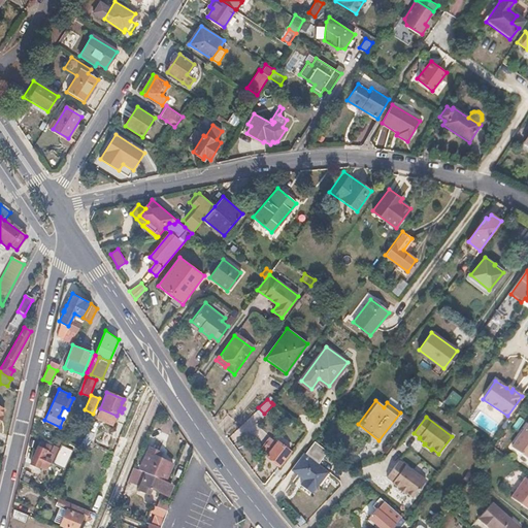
[(124,425),(117,423),(105,450),(113,453),(124,425)]
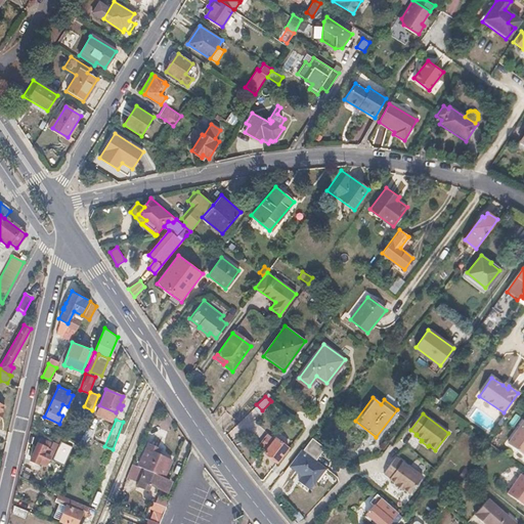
[(523,421),(522,420),(507,443),(523,454),(523,421)]
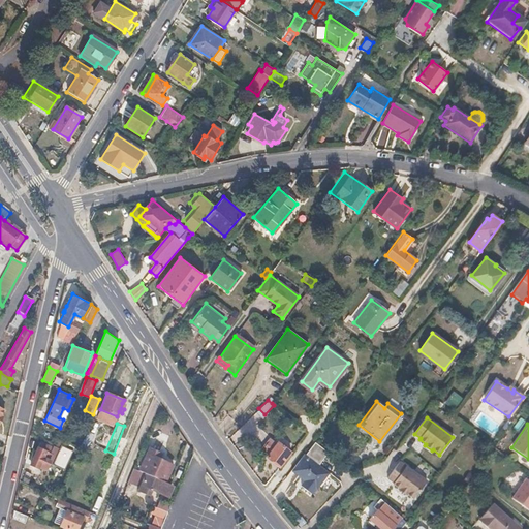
[(90,441),(84,439),(80,448),(86,450),(90,441)]
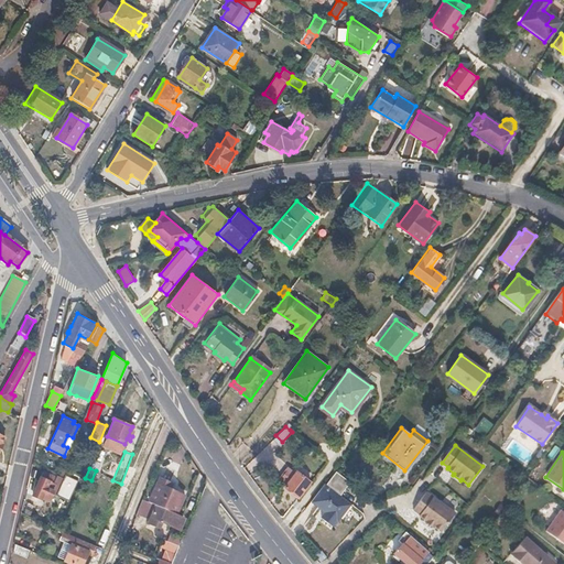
[(335,470),(334,468),(324,481),(338,494),(349,480),(335,470)]
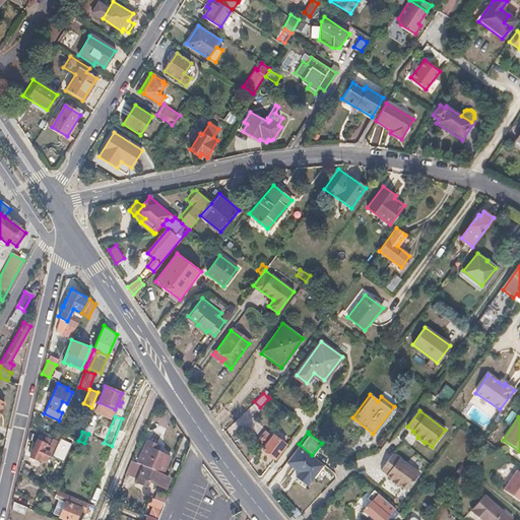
[(50,439),(41,434),(29,455),(38,458),(39,457),(45,460),(47,455),(50,456),(58,440),(54,438),(51,437),(50,439)]
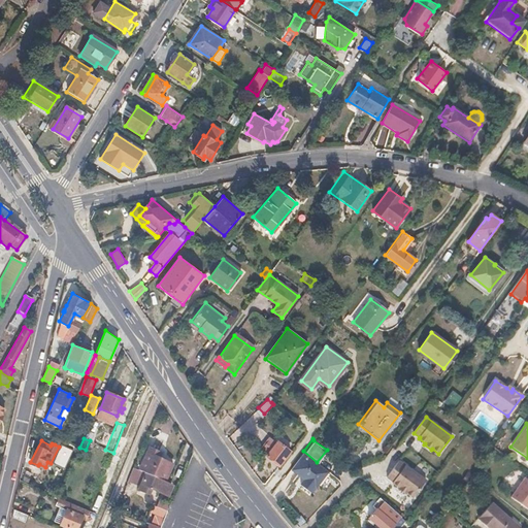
[(290,451),(278,441),(266,455),(278,466),(290,451)]
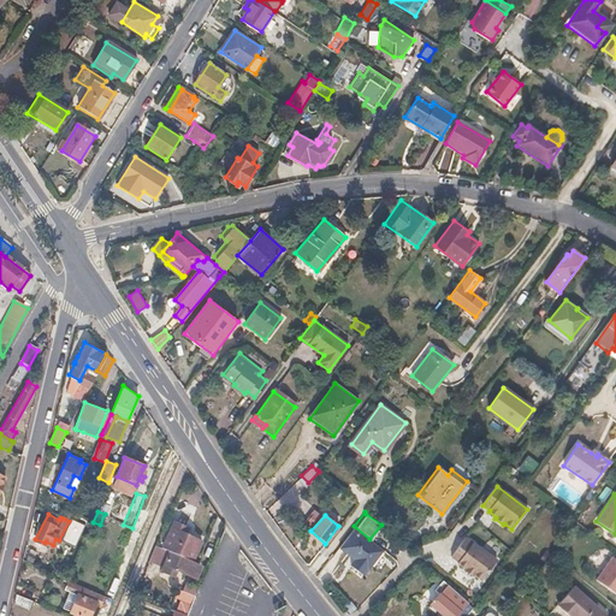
[(69,521),(59,540),(75,548),(84,526),(70,519),(69,521)]
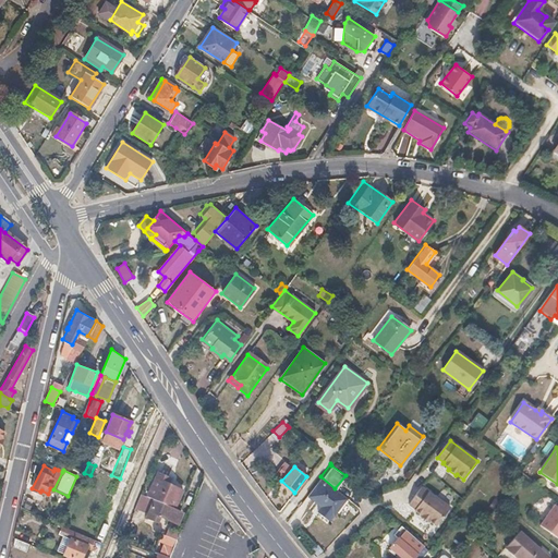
[(170,476),(157,471),(147,494),(155,497),(174,506),(182,488),(168,482),(170,476)]
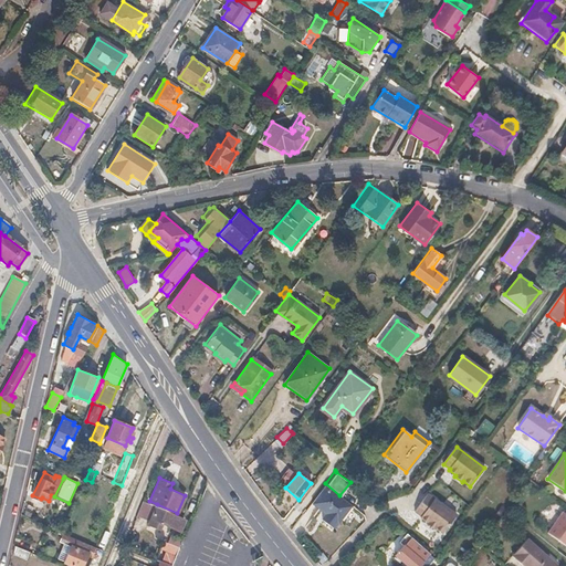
[(339,495),(325,483),(311,501),(326,513),(322,519),(332,526),(336,521),(337,521),(350,504),(339,495)]
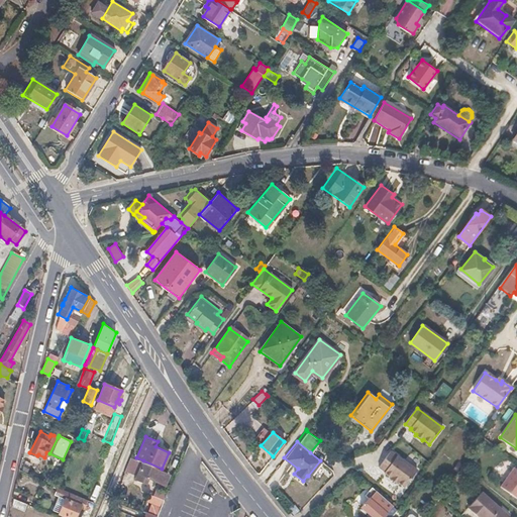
[(416,470),(391,450),(379,467),(385,472),(384,473),(390,478),(390,479),(397,484),(397,483),(404,487),(416,470)]
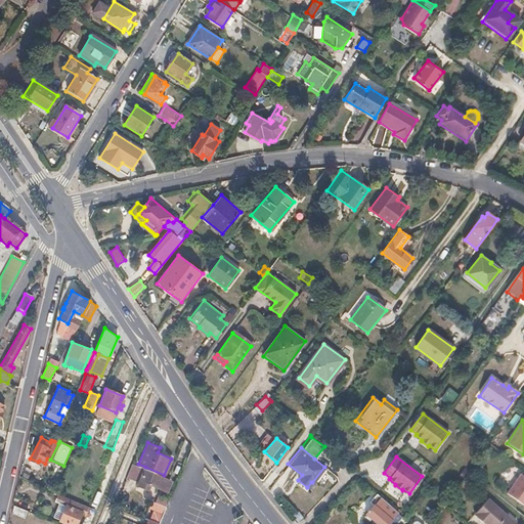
[(145,467),(138,464),(133,462),(128,474),(140,479),(145,467)]
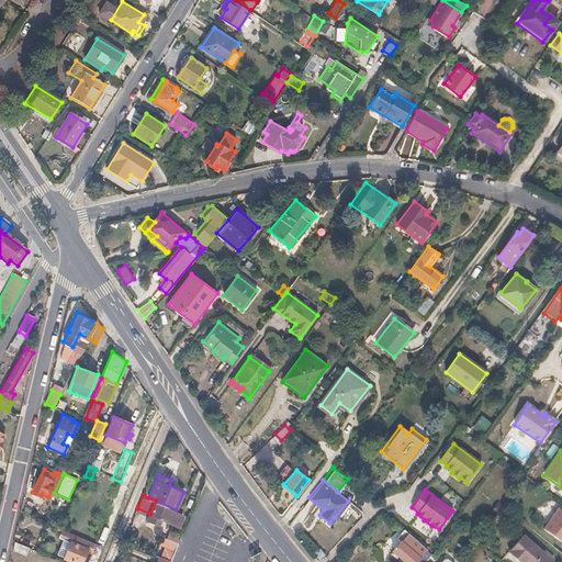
[(34,502),(27,498),(24,509),(31,512),(34,502)]
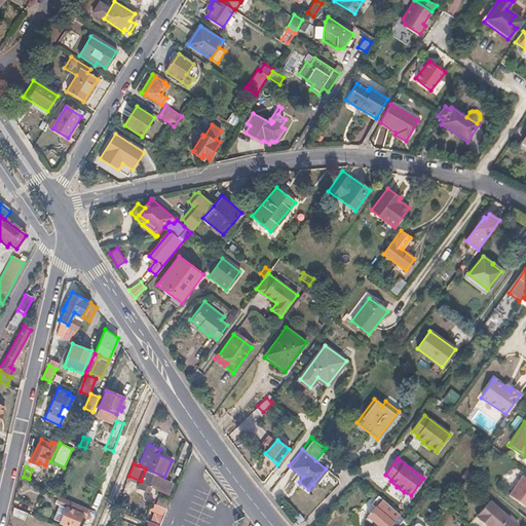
[(69,485),(77,488),(83,468),(75,466),(69,485)]
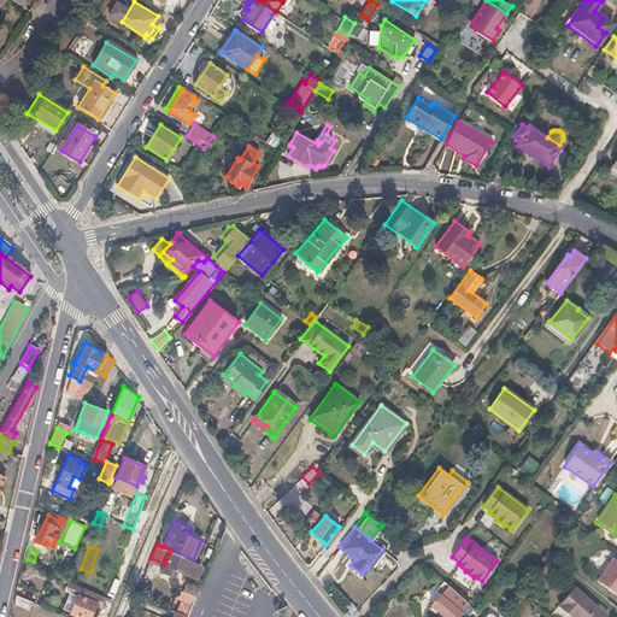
[(193,559),(171,550),(165,564),(163,570),(175,575),(177,570),(194,577),(197,575),(201,563),(198,562),(193,559)]
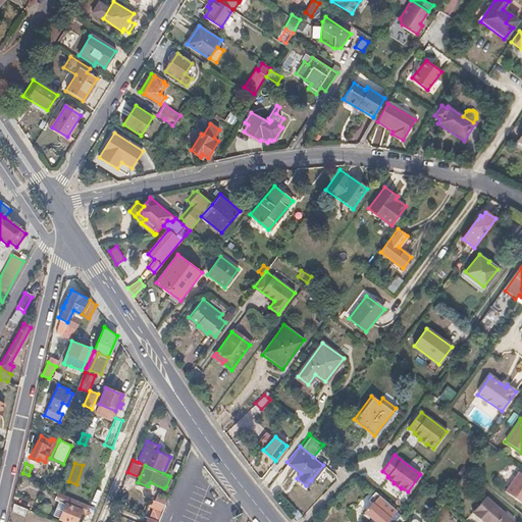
[(471,472),(466,468),(461,475),(466,479),(471,472)]
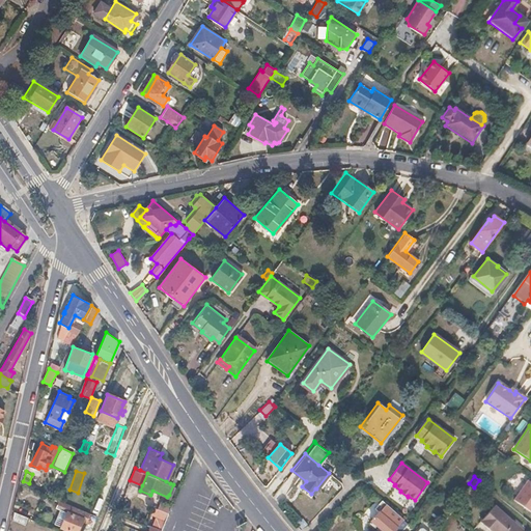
[(530,482),(526,479),(512,499),(530,512),(530,511),(530,482)]
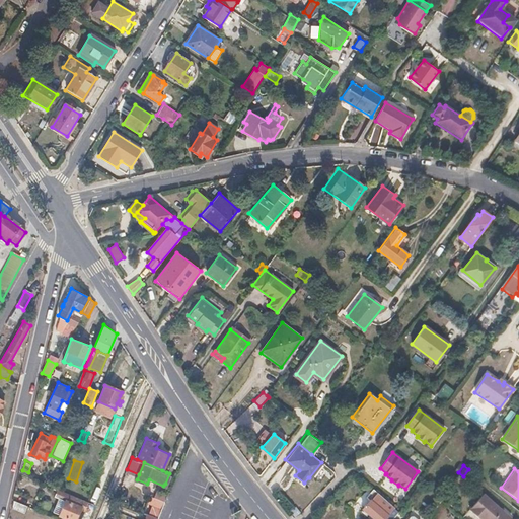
[(58,498),(65,501),(59,514),(58,516),(66,518),(75,518),(79,510),(84,512),(87,503),(58,489),(57,489),(54,497),(58,498)]
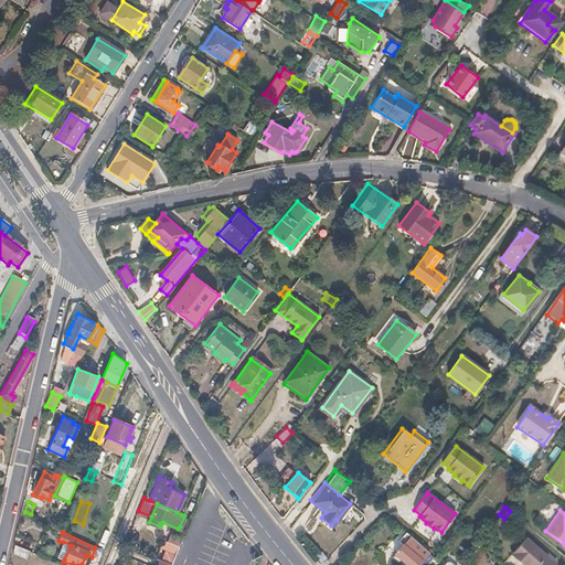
[(400,541),(402,543),(393,553),(394,554),(393,555),(398,561),(401,558),(407,564),(417,564),(422,561),(417,556),(424,548),(413,539),(406,533),(400,541)]
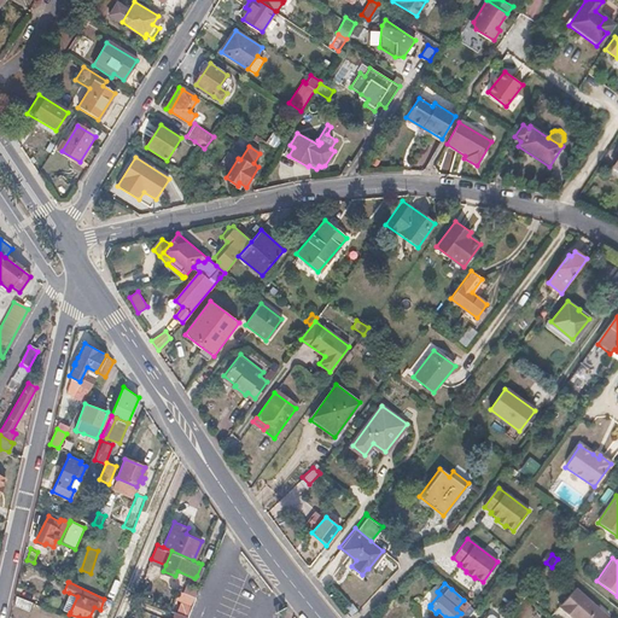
[(193,589),(187,587),(185,593),(196,598),(200,588),(194,586),(193,589)]
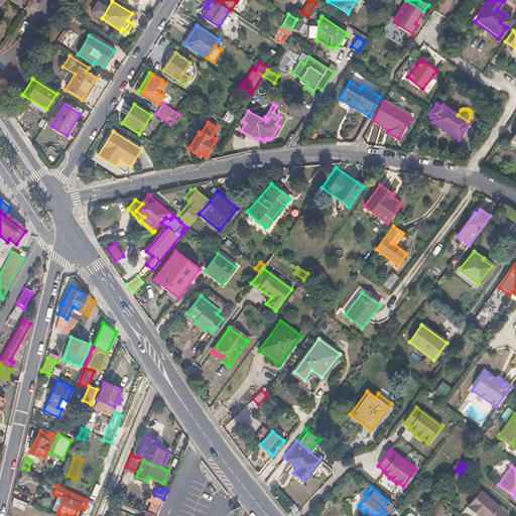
[(504,515),(508,513),(479,490),(466,506),(478,515),(480,515),(483,514),(485,515),(504,515)]
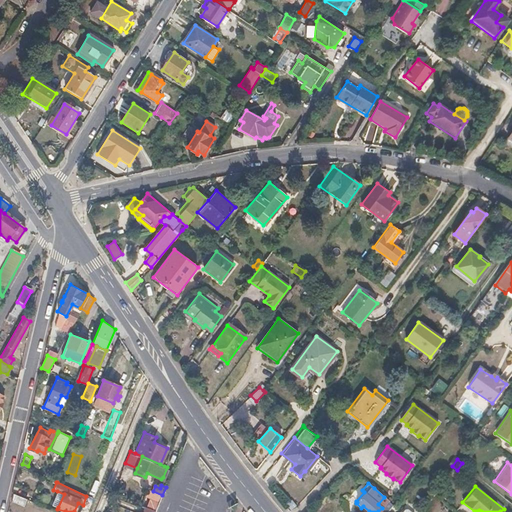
[(148,489),(146,495),(160,501),(162,495),(153,491),(148,489)]
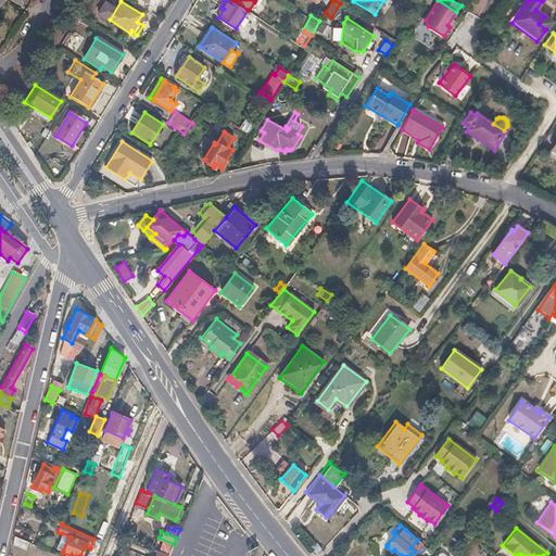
[(97,533),(93,539),(90,548),(99,552),(104,536),(97,533)]
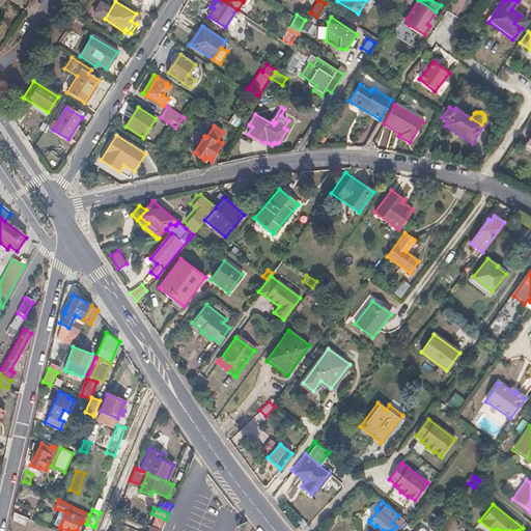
[(28,518),(15,512),(12,520),(25,525),(28,518)]
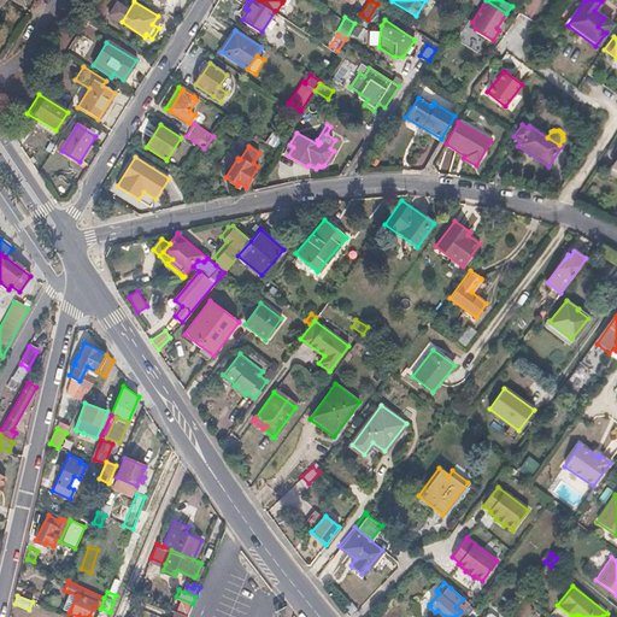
[(469,603),(463,599),(456,607),(460,612),(469,603)]
